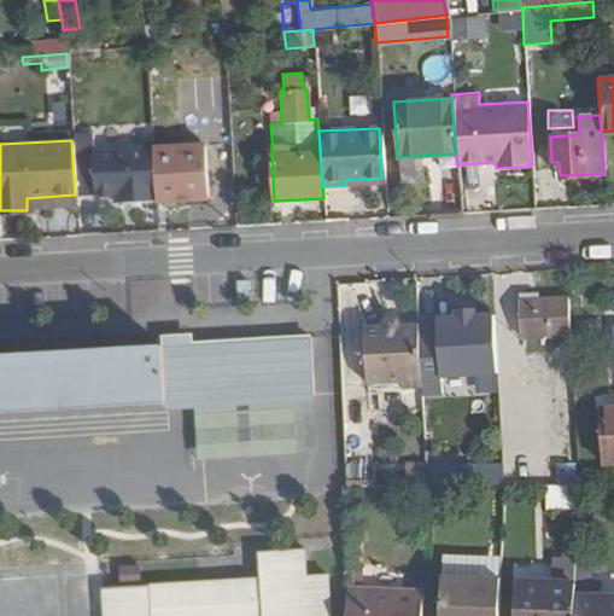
[(202,144),(151,147),(155,202),(205,199),(202,144)]
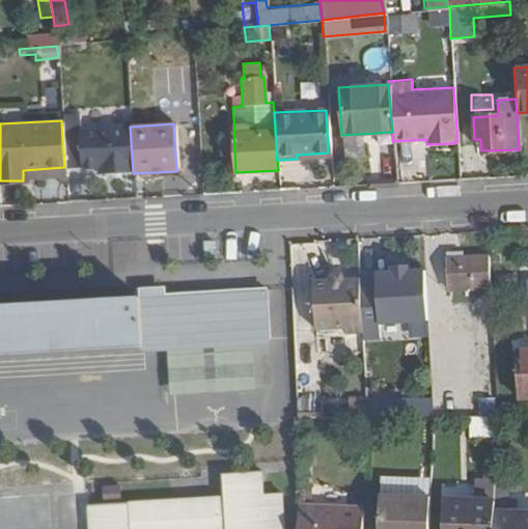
[(444,256),(446,289),(488,286),(487,254),(444,256)]
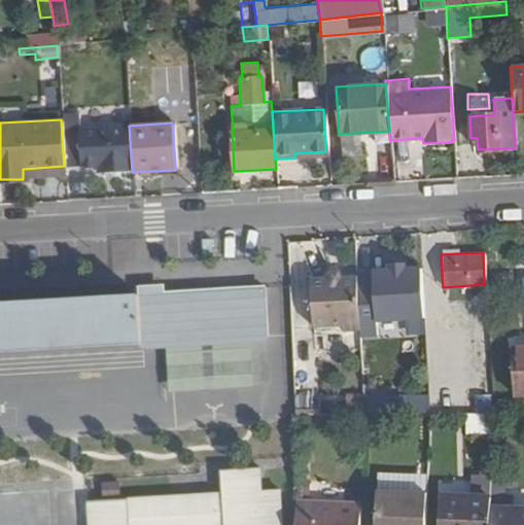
[(421,318),(419,267),(403,267),(403,264),(385,264),(386,268),(371,269),(372,273),(354,273),(354,275),(357,329),(357,337),(374,336),(373,320),(421,318)]
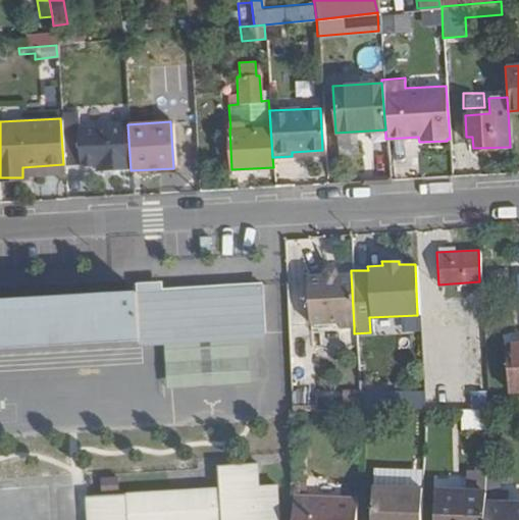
[(354,326),(351,272),(335,273),(332,268),(322,269),(320,275),(304,275),(307,323),(339,322),(339,327),(354,326)]
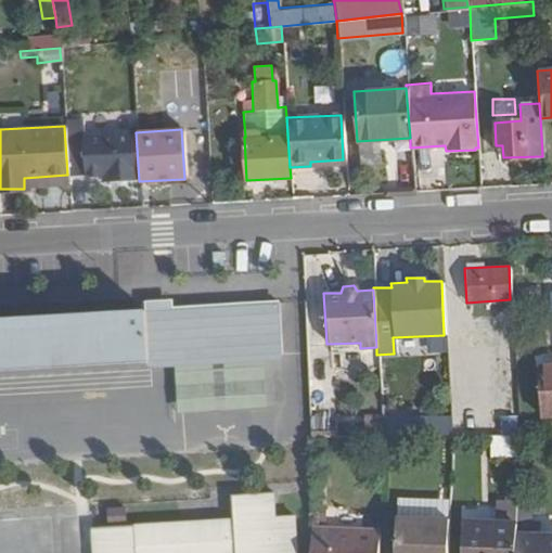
[(281,360),(278,299),(143,307),(143,311),(0,320),(0,370),(148,362),(148,369),(172,368),(175,385),(176,385),(178,413),(264,408),(261,361),(281,360)]
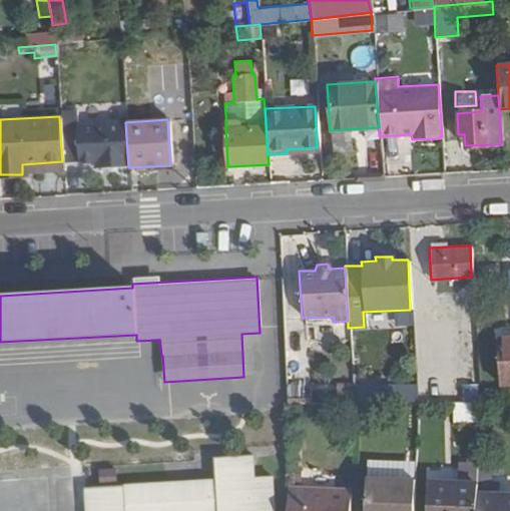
[(473,310),(472,290),(456,291),(457,311),(473,310)]
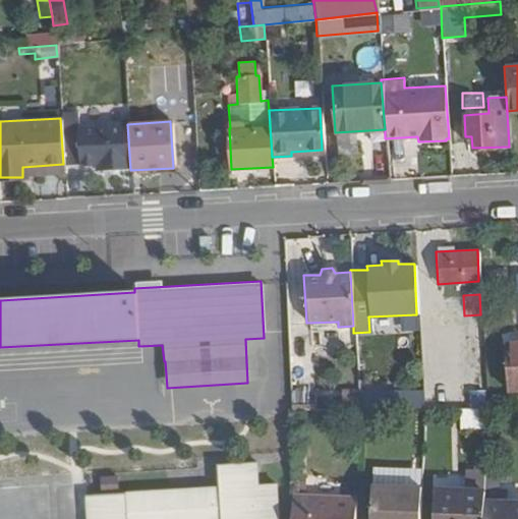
[(517,343),(504,345),(508,391),(517,390),(517,343)]
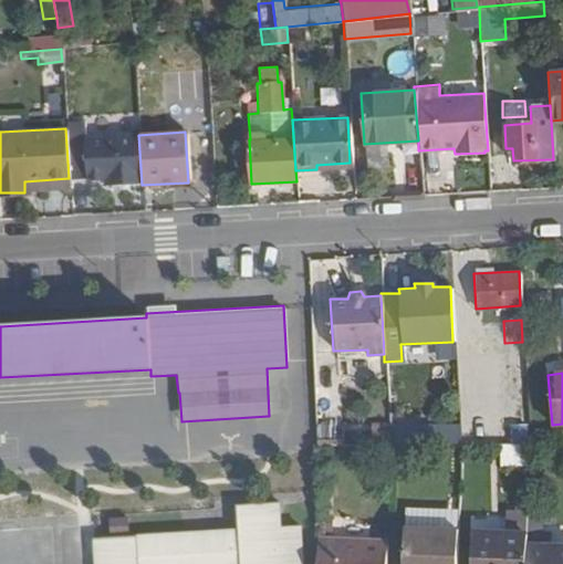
[(387,427),(387,421),(368,423),(369,446),(388,446),(387,427)]
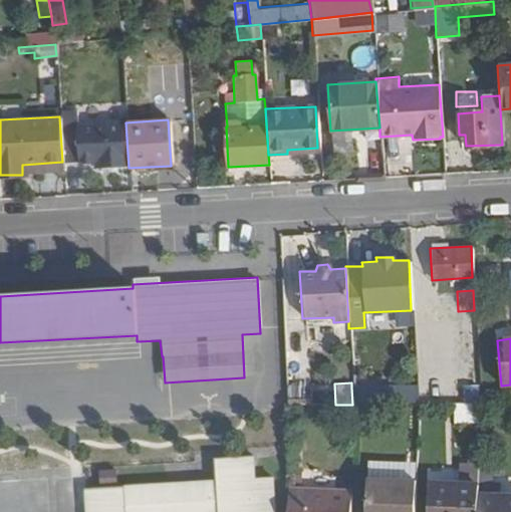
[(389,386),(351,388),(352,405),(390,405),(389,386)]
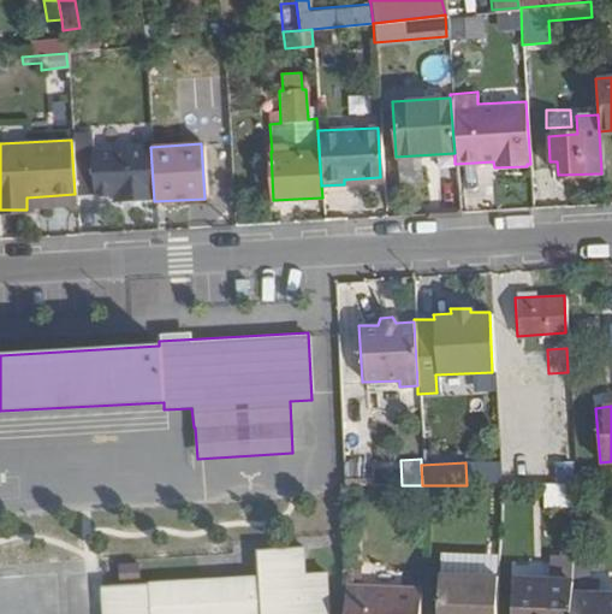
[(558,483),(571,483),(570,470),(538,470),(538,484),(558,483)]
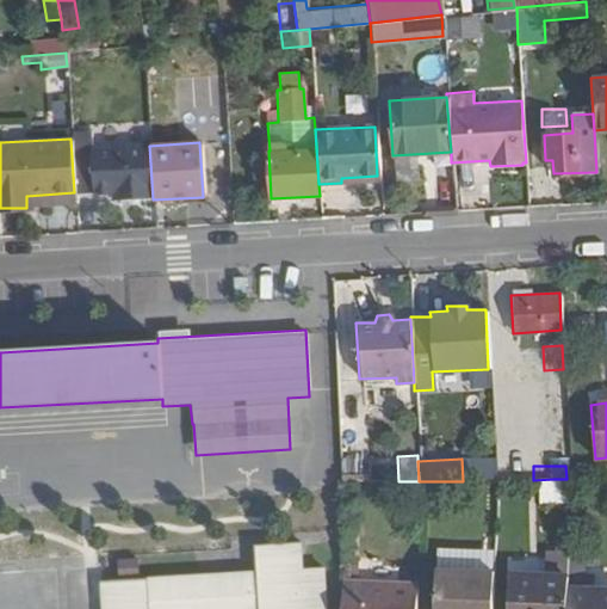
[(549,490),(549,508),(568,508),(569,479),(567,479),(553,479),(553,490),(549,490)]
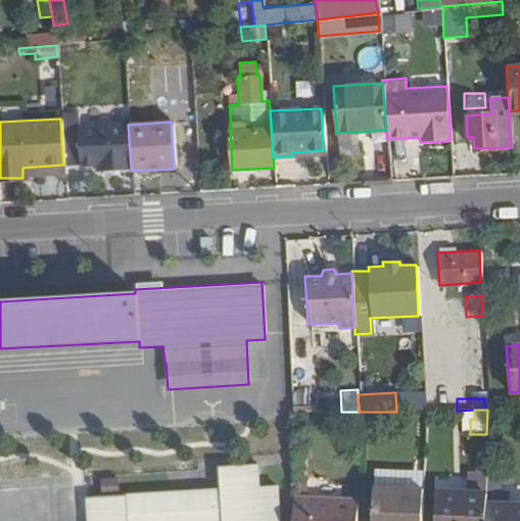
[(299,450),(291,450),(290,454),(290,462),(299,462),(299,450)]
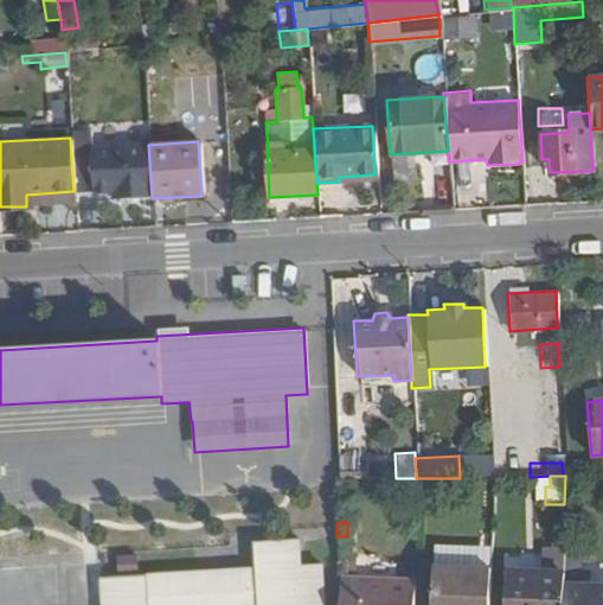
[(98,577),(100,604),(319,604),(315,553),(297,554),(296,539),(250,542),(251,567),(98,577)]
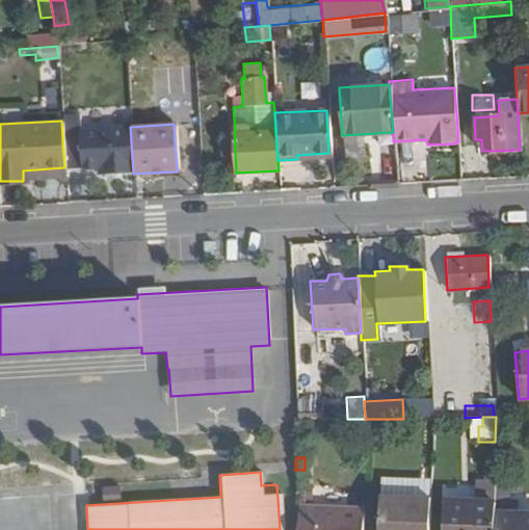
[(494,475),(493,501),(492,529),(528,529),(528,512),(506,512),(507,476),(494,475)]
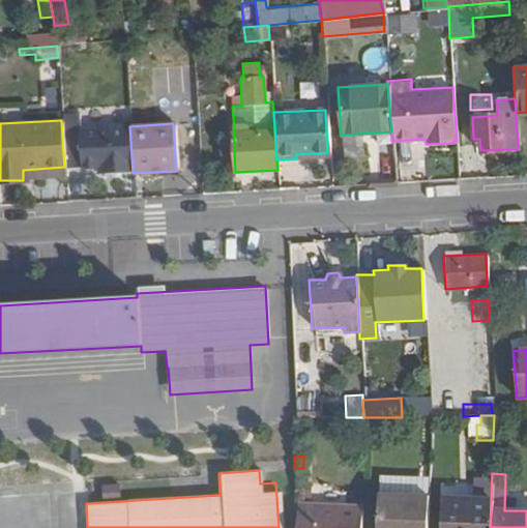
[(425,527),(427,495),(377,494),(375,527),(425,527)]
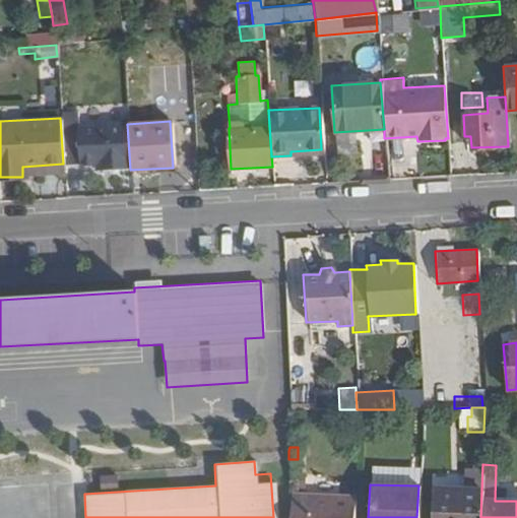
[(434,489),(432,517),(480,517),(481,490),(434,489)]
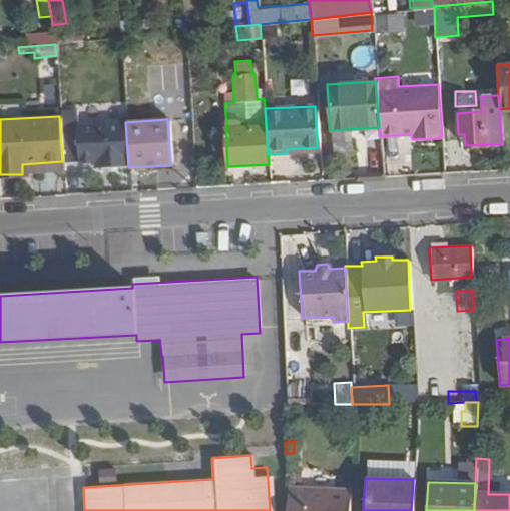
[(346,510),(347,490),(284,486),(283,510),(346,510)]
